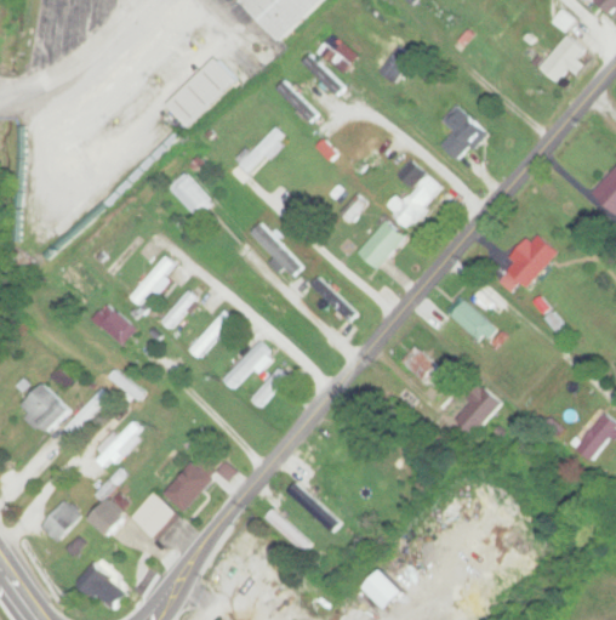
[(239,0),(278,40),(320,0),(239,0)]
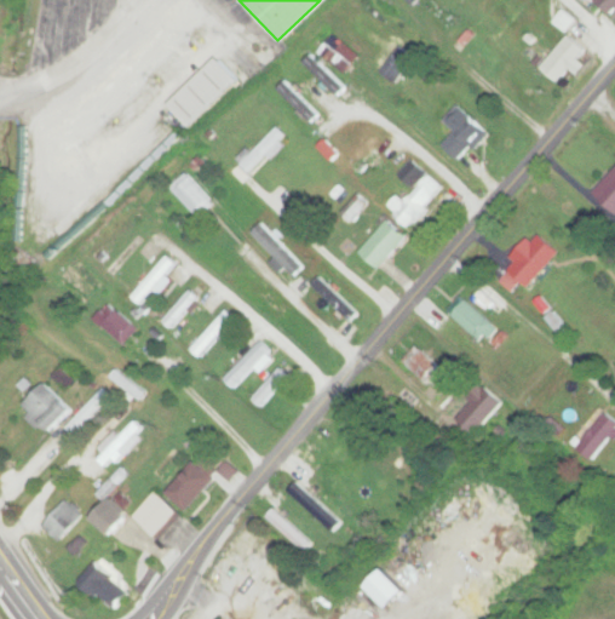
[(609,16),(614,7),(614,0),(592,0),(609,16)]
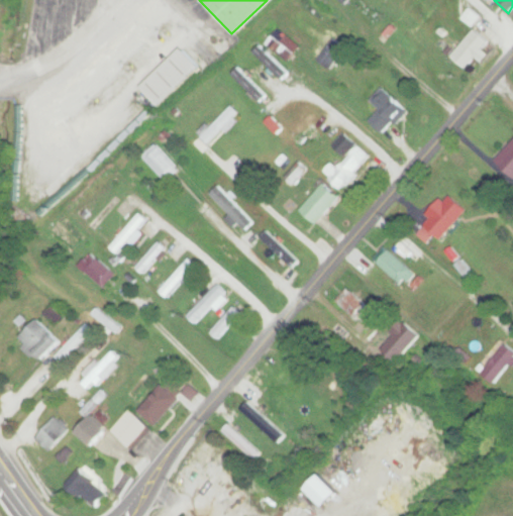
[(400,65),(415,49),(388,23),(374,38),(400,65)]
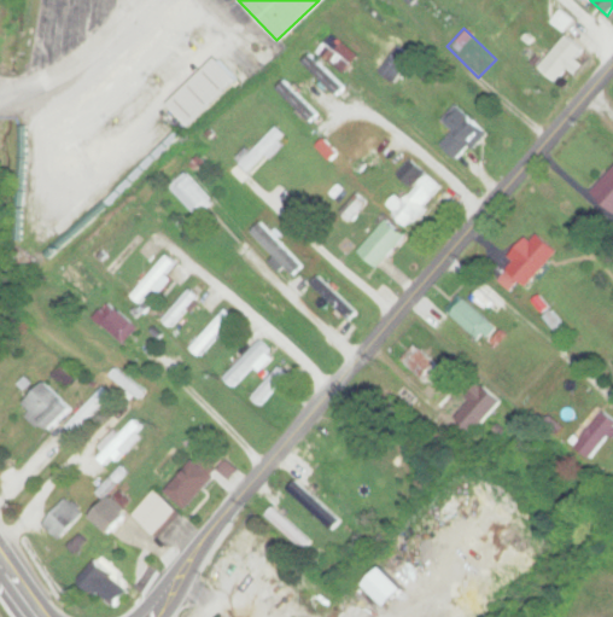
[(315,50),(339,74),(355,58),(331,34),(315,50)]
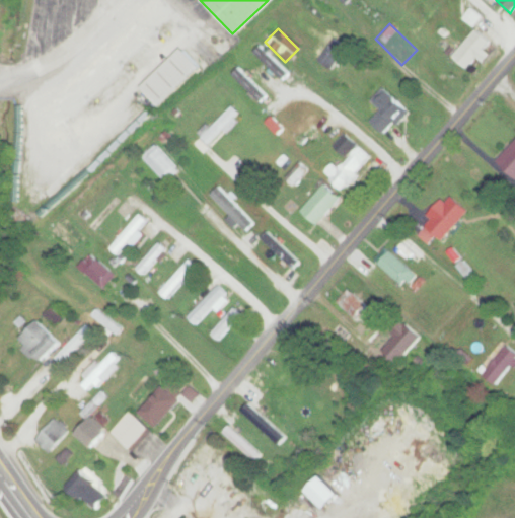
[(450,57),(466,69),(488,42),(472,29),(450,57)]
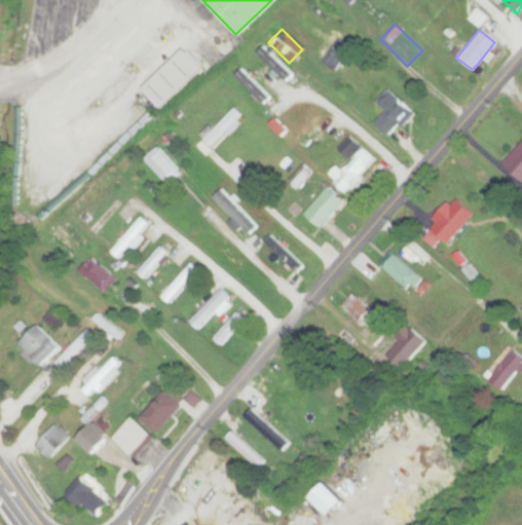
[(258,53),(286,80),(291,74),(263,48),(258,53)]
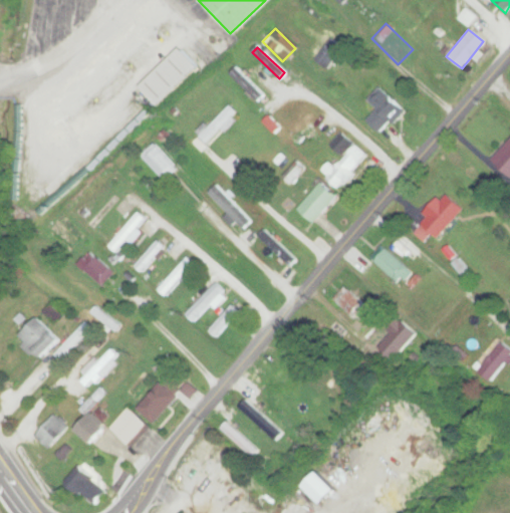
[(196,68),(178,48),(136,86),(154,106),(196,68)]
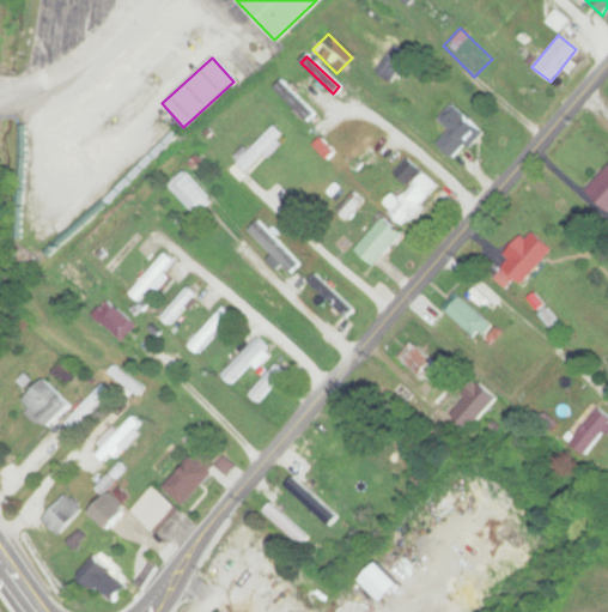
[(306,120),(315,113),(283,80),(274,88),(306,120)]
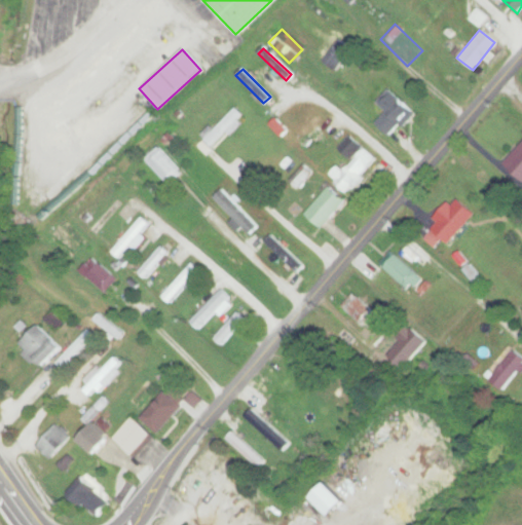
[(387,138),(412,113),(387,89),(375,103),(385,113),(374,124),(387,138)]
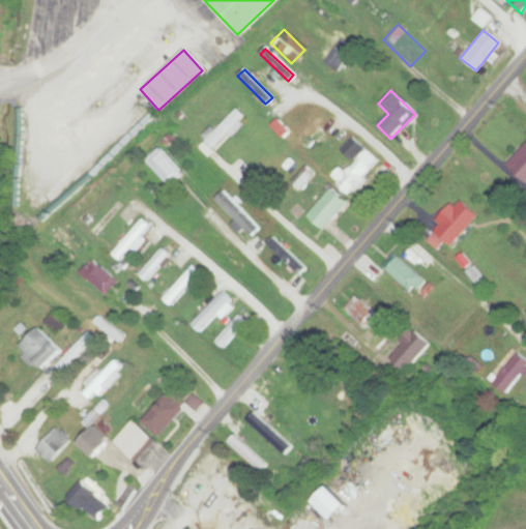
[(202,141),(210,149),(242,117),(235,109),(202,141)]
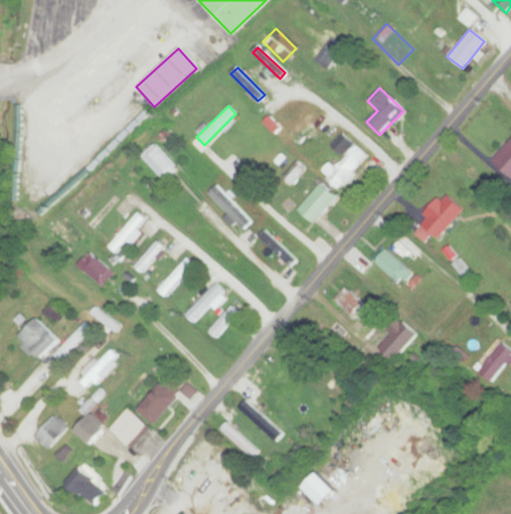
[(314,130),(308,122),(287,139),(294,147),(314,130)]
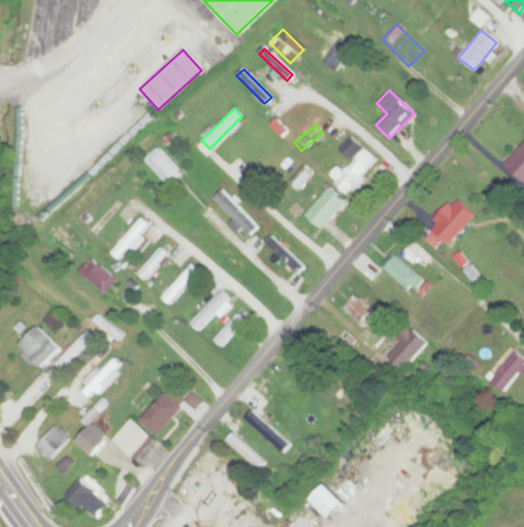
[(523,183),(523,142),(503,163),(523,184),(523,183)]
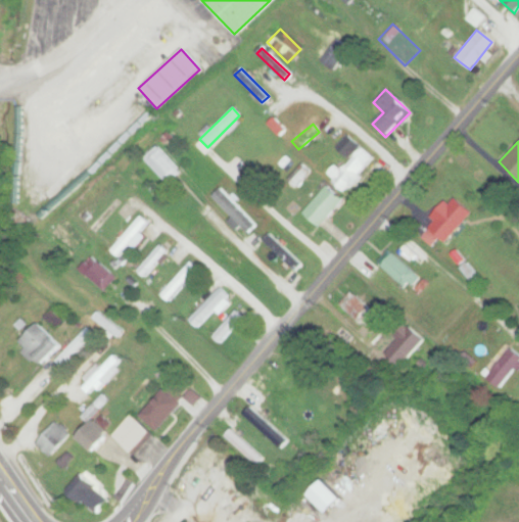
[(166,184),(179,172),(154,146),(142,158),(166,184)]
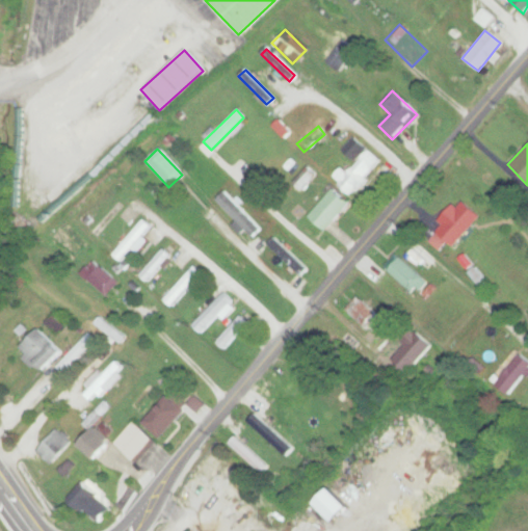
[(299,190),(314,176),(306,167),(291,183),(299,190)]
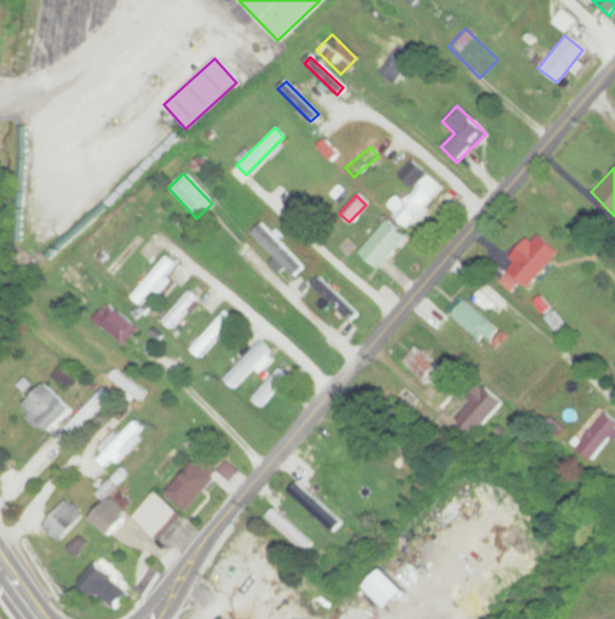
[(377,270),(404,238),(385,221),(357,252),(377,270)]
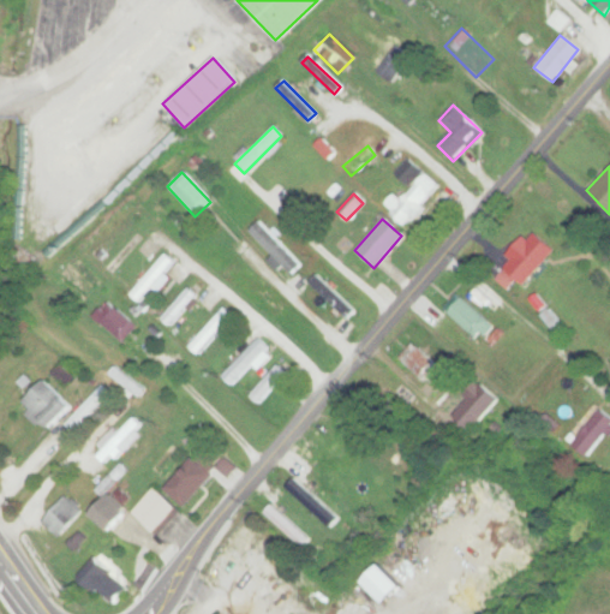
[(299,266),(257,222),(249,232),(289,274),(299,266)]
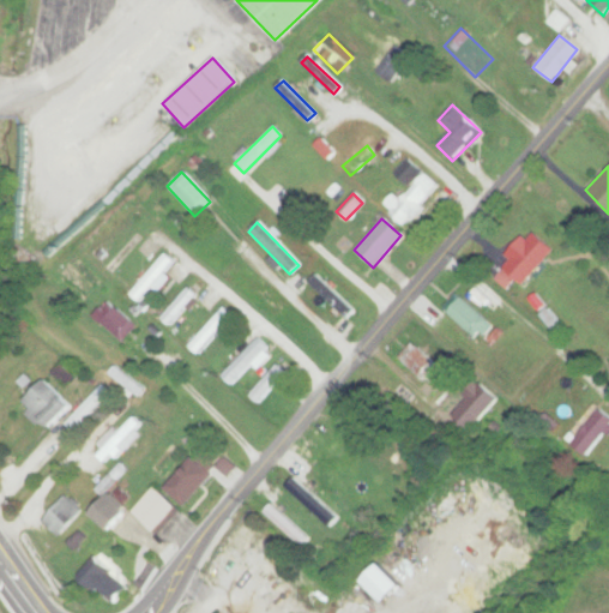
[(552,257),(535,233),(499,257),(516,281),(552,257)]
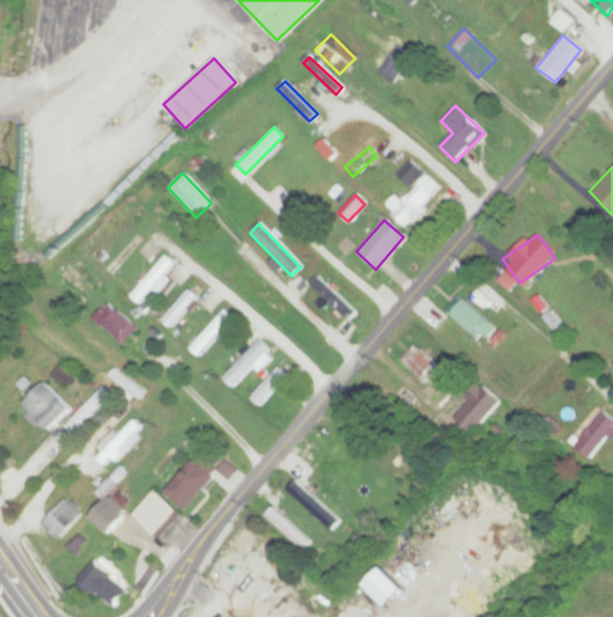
[(156,295),(169,281),(162,274),(173,263),(164,256),(126,295),(135,306),(151,290),(156,295)]
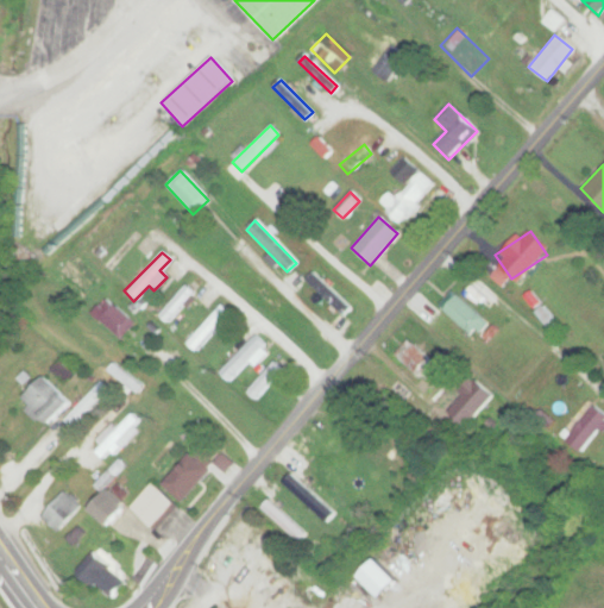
[(340,317),(348,309),(312,273),(303,281),(340,317)]
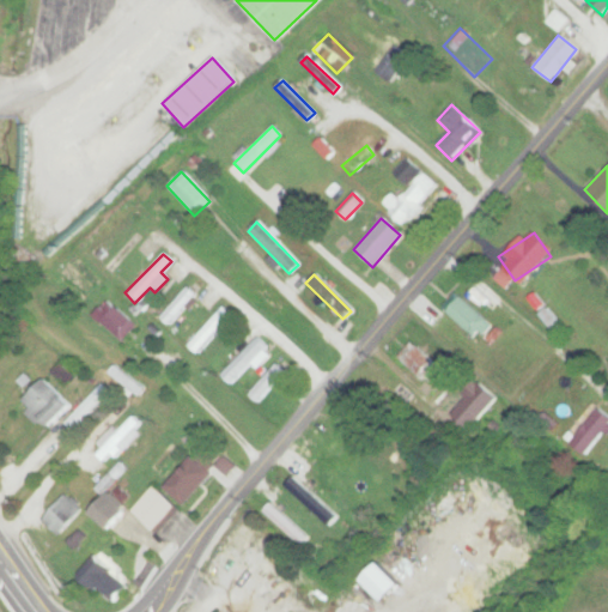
[(469,295),(488,313),(500,301),(480,283),(469,295)]
